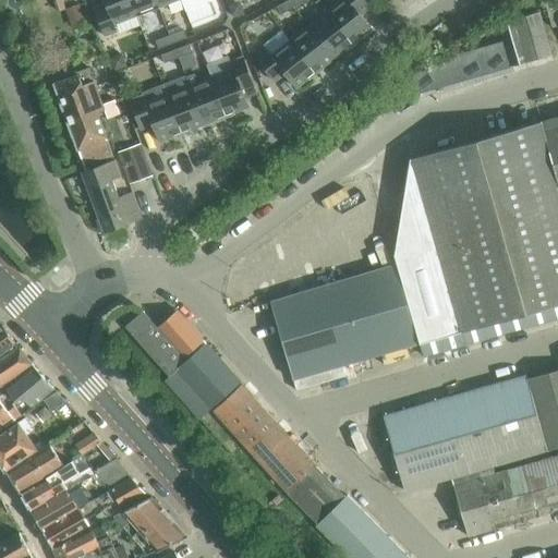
[(62,0),(55,0),(58,10),(65,7),(62,0)]
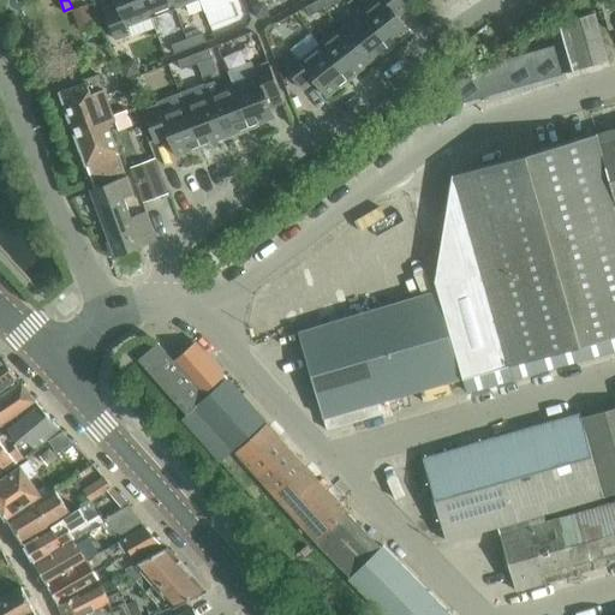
[(153,17),(145,0),(117,0),(118,4),(105,9),(117,40),(131,35),(127,27),(153,17)]
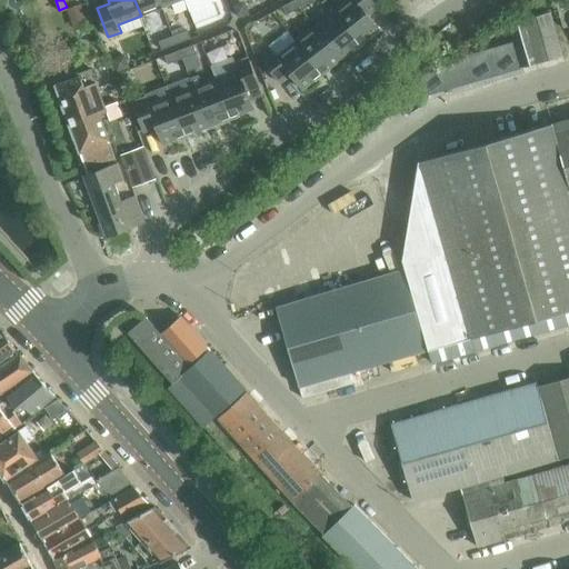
[(160,0),(135,0),(141,16),(163,8),(160,0)]
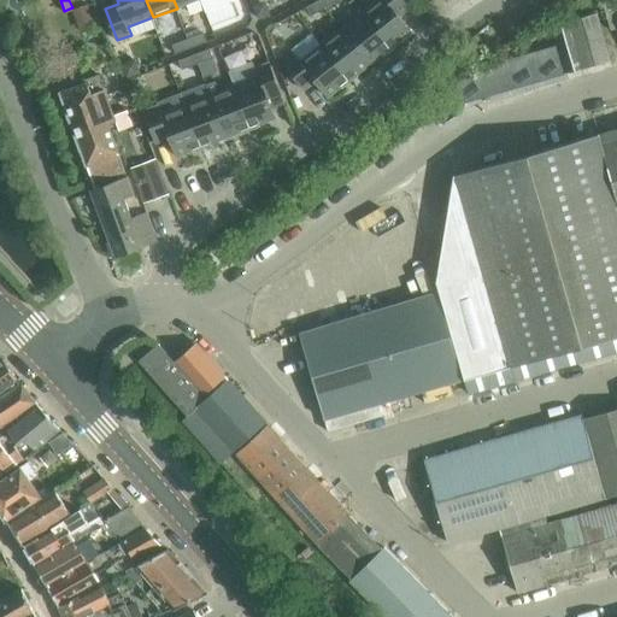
[(201,0),(207,13),(231,4),(229,0),(201,0)]
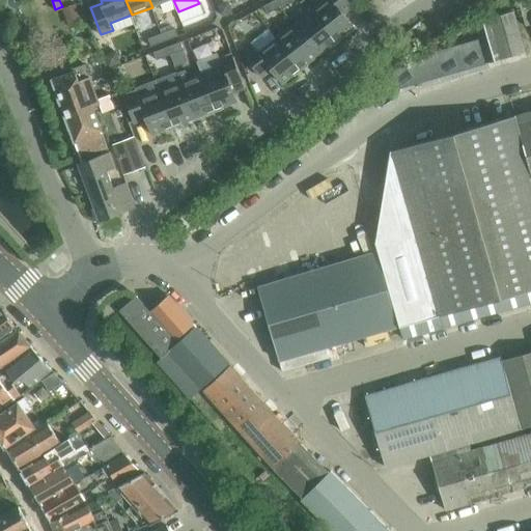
[(228,0),(218,4),(222,15),(231,10),(228,0)]
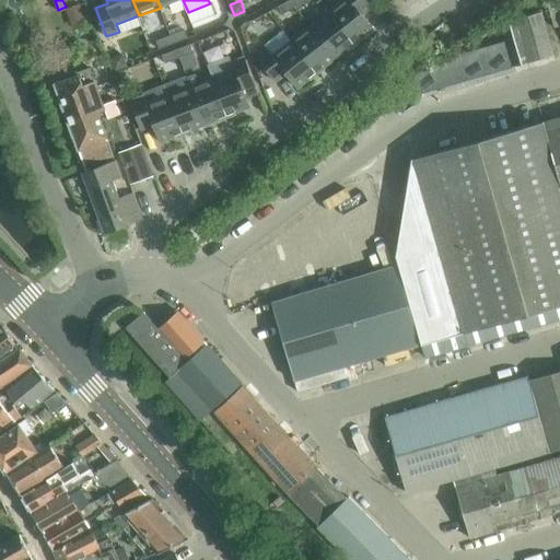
[(295,8),(291,0),(290,0),(278,8),(282,14),(295,8)]
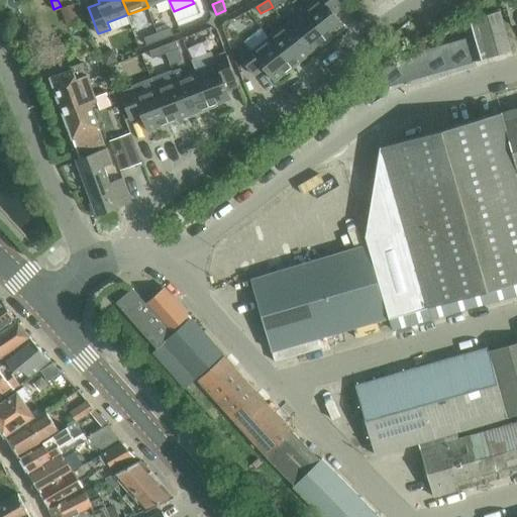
[(317,0),(304,11),(327,41),(345,27),(335,14),(344,6),(341,2),(344,0),(317,0)]
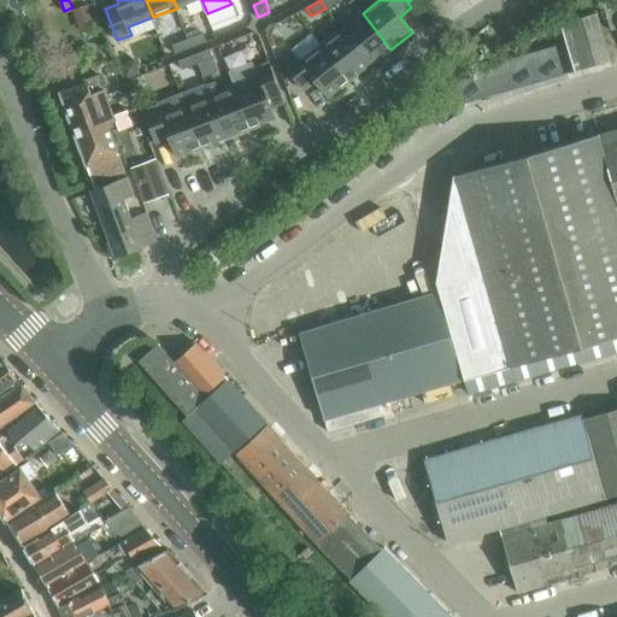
[(88,5),(74,10),(81,30),(95,24),(88,5)]
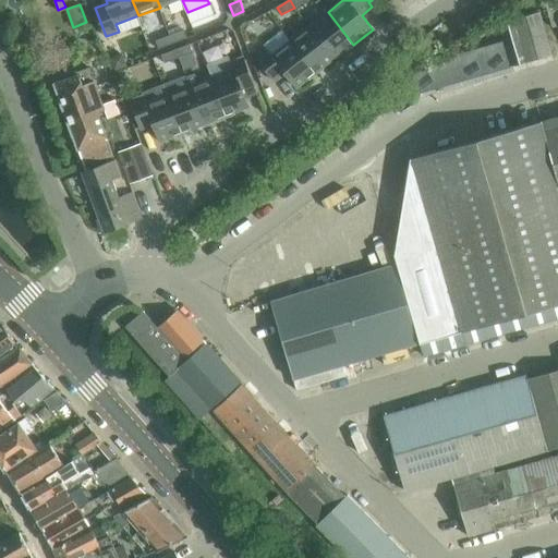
[(328,12),(310,26),(335,59),(353,45),(328,12)]
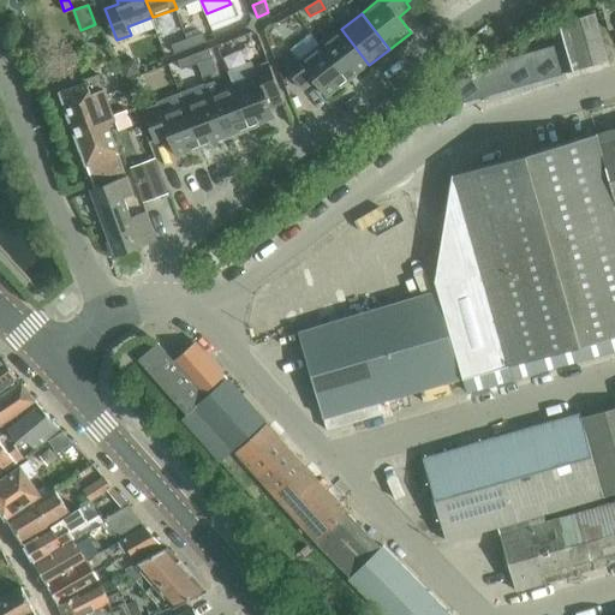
[(553,27),(557,43),(566,73),(579,70),(608,61),(595,15),(553,27)]
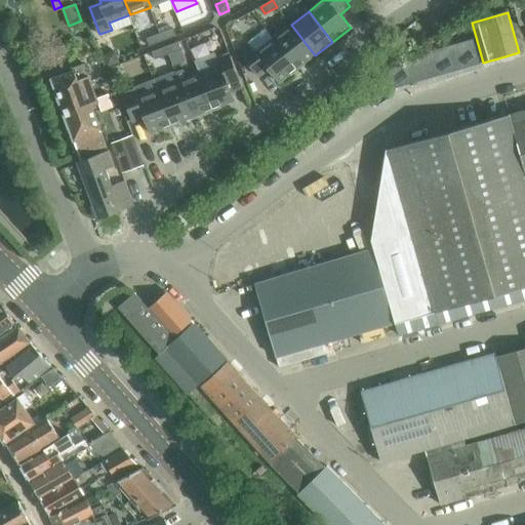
[(291,25),(274,38),(297,69),(315,55),(291,25)]
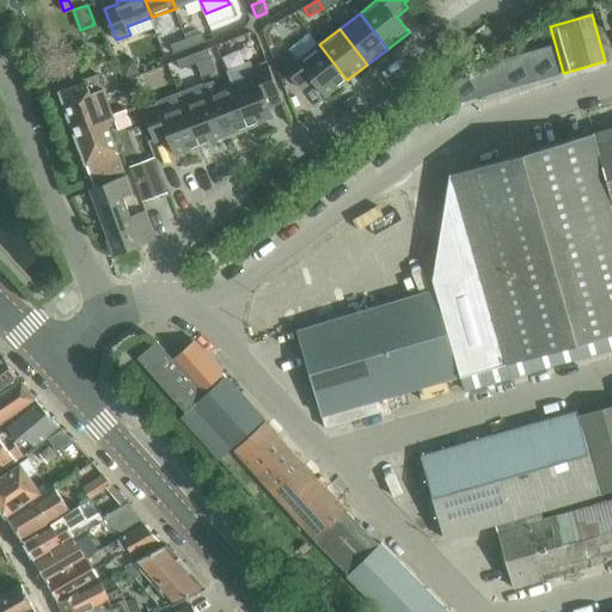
[(203,32),(188,40),(191,48),(206,42),(203,32)]
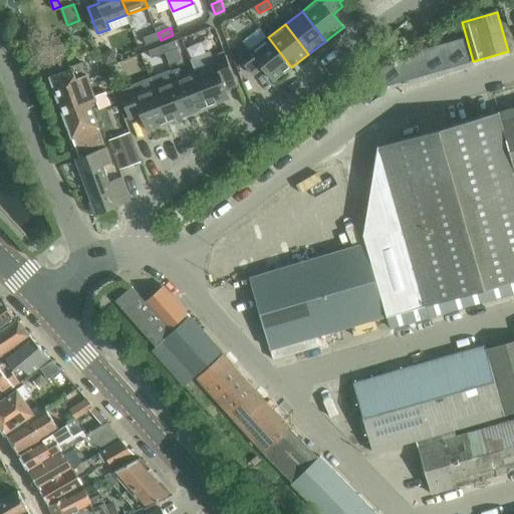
[(161,40),(158,33),(145,37),(147,45),(161,40)]
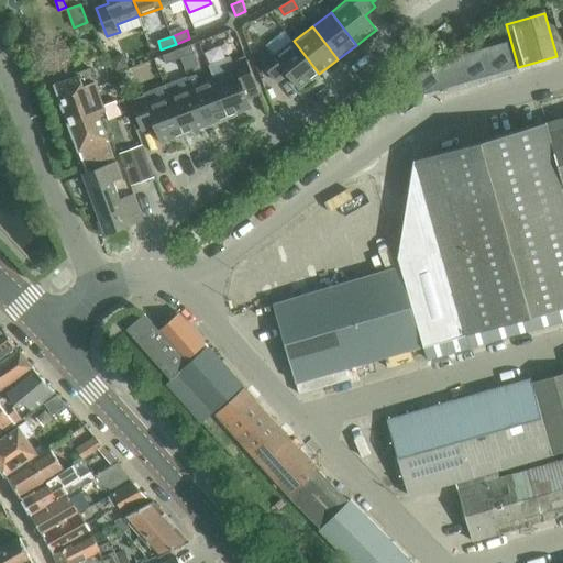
[(518,67),(510,40),(486,46),(494,74),(518,67)]
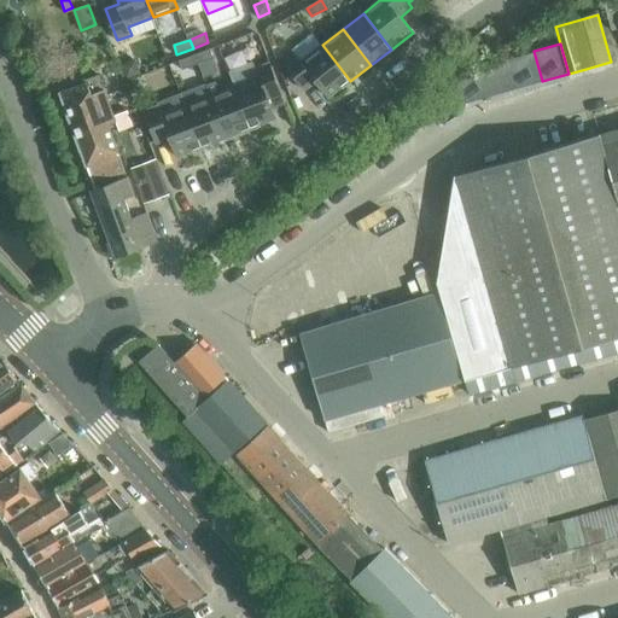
[(350,81),(322,45),(302,62),(296,54),(285,64),(305,91),(316,81),(328,98),(350,81)]
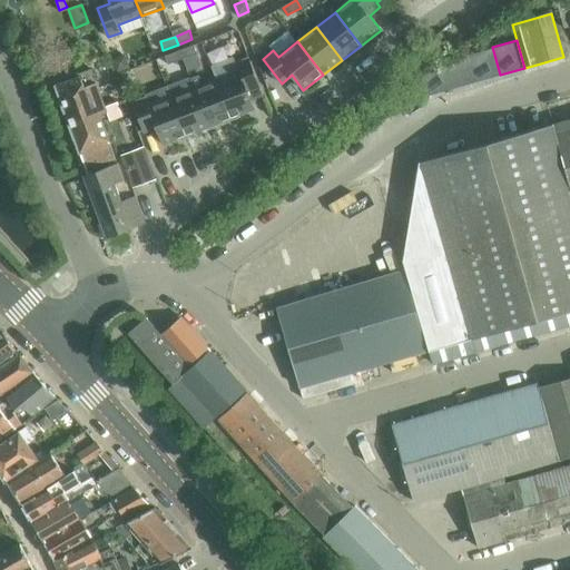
[(195,46),(180,51),(184,59),(198,53),(195,46)]
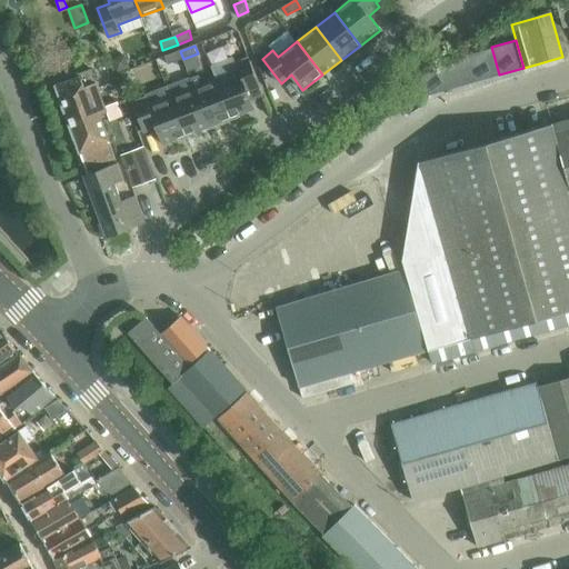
[(499,75),(491,47),(467,52),(467,53),(475,81),(499,75)]
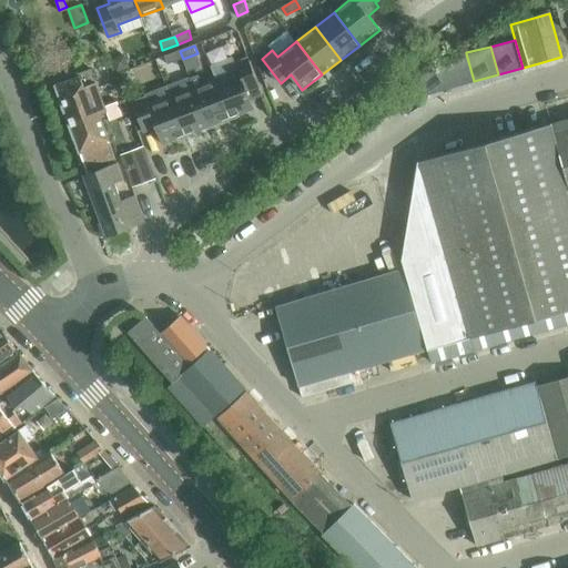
[(183,59),(180,51),(165,57),(169,64),(183,59)]
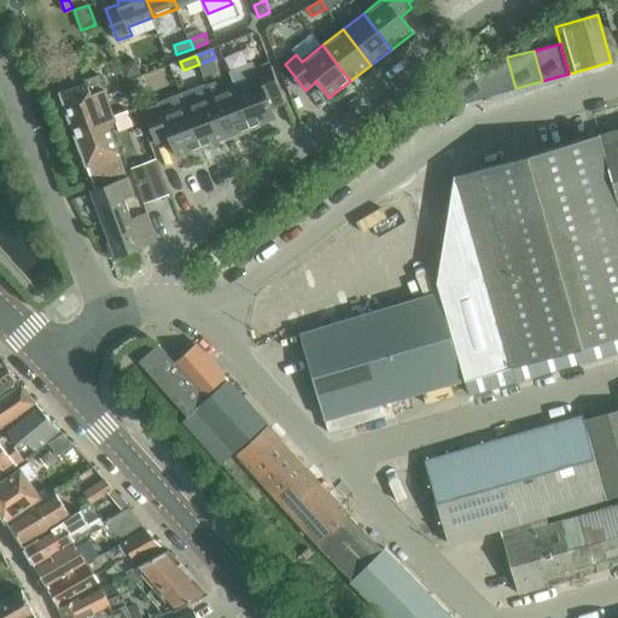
[(516,88),(507,58),(496,60),(496,66),(456,77),(465,104),(516,88)]
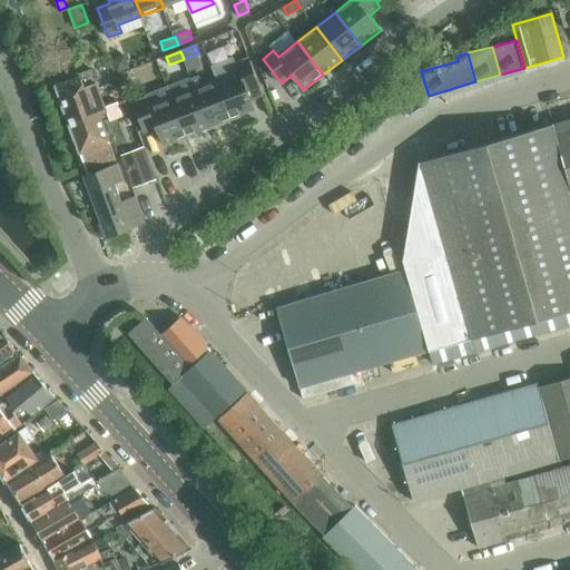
[(124,55),(111,59),(117,72),(129,68),(124,55)]
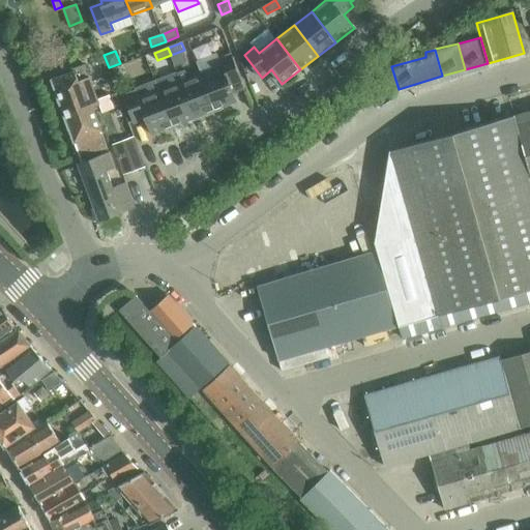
[(223,65),(202,74),(215,110),(237,101),(231,86),(242,81),(232,54),(221,59),(223,65)]
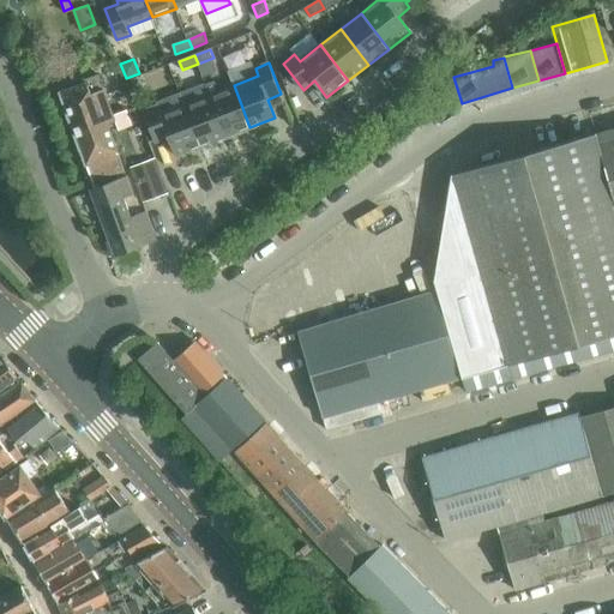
[(61,94),(74,130),(114,114),(98,74),(85,79),(88,84),(61,94)]
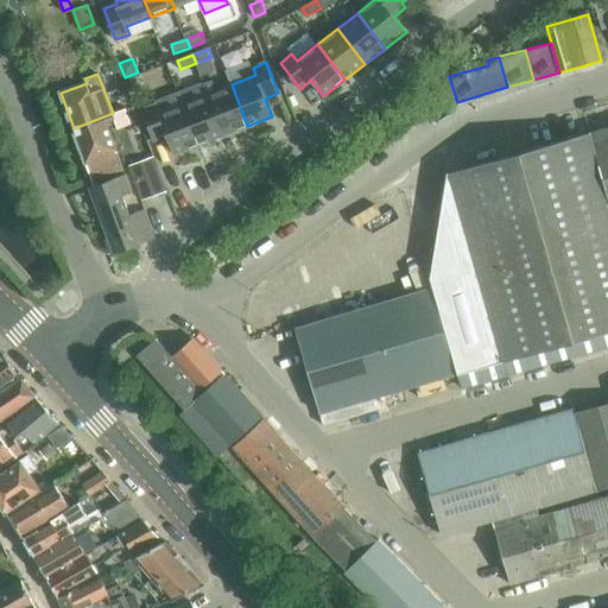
[(232,84),(207,94),(223,135),(247,126),(232,84)]
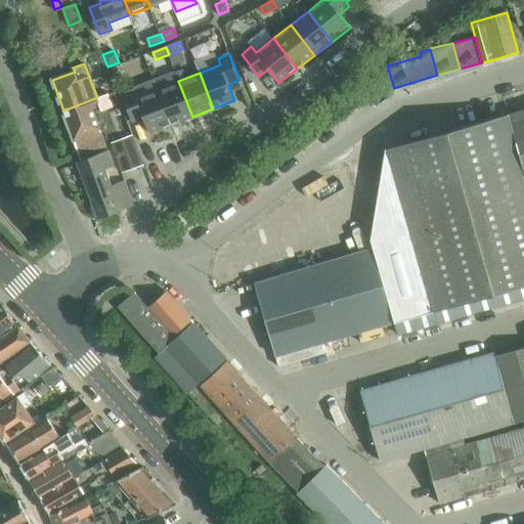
[(178,81),(158,89),(172,125),(192,117),(178,81)]
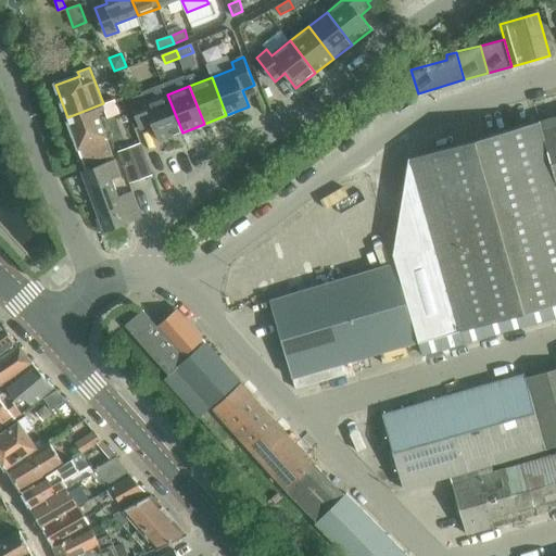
[(182,133),(167,95),(146,103),(143,96),(130,101),(141,129),(153,124),(160,141),(182,133)]
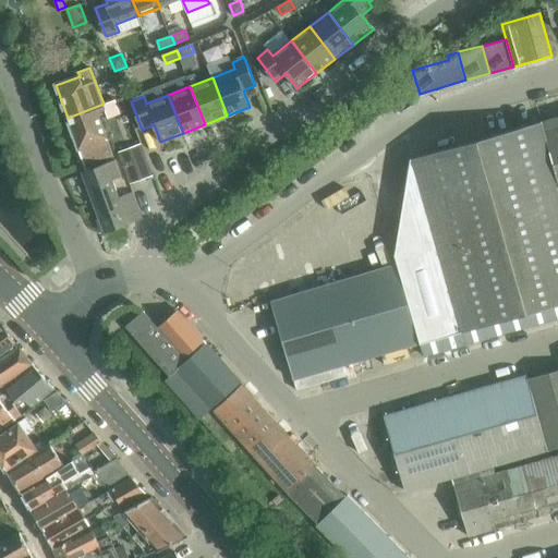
[(104,104),(68,118),(85,165),(113,154),(100,119),(108,116),(104,104)]
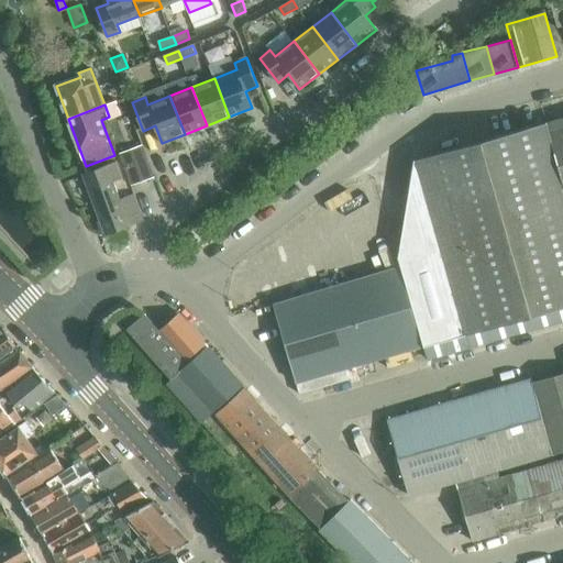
[(562,118),(545,123),(562,184),(562,118)]
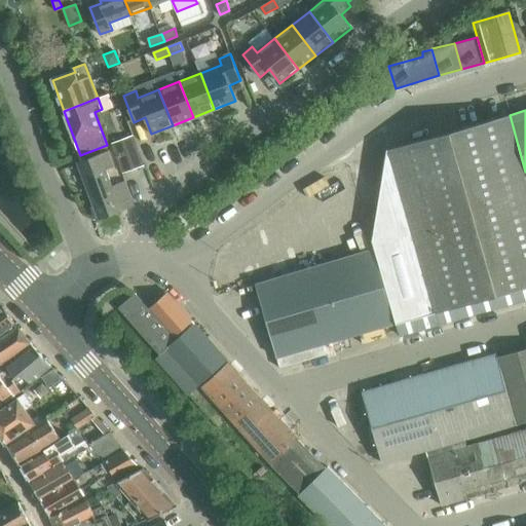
[(413,230),(371,242),(399,335),(440,324),(525,298),(525,172),(510,115),(389,149),(391,155),(413,230)]
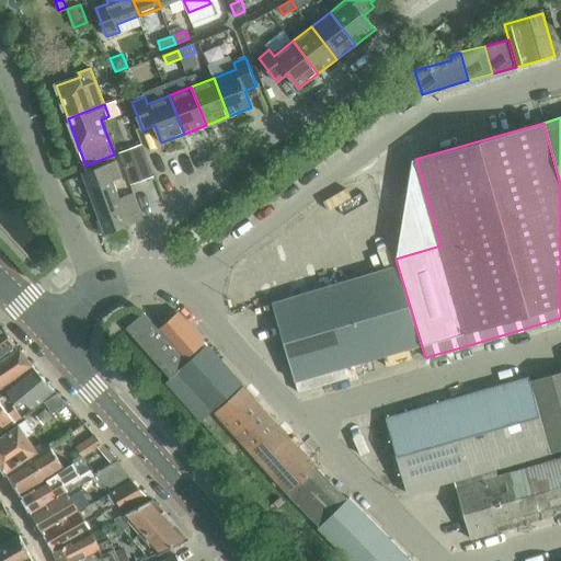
[(142,145),(121,153),(133,184),(155,175),(142,145)]
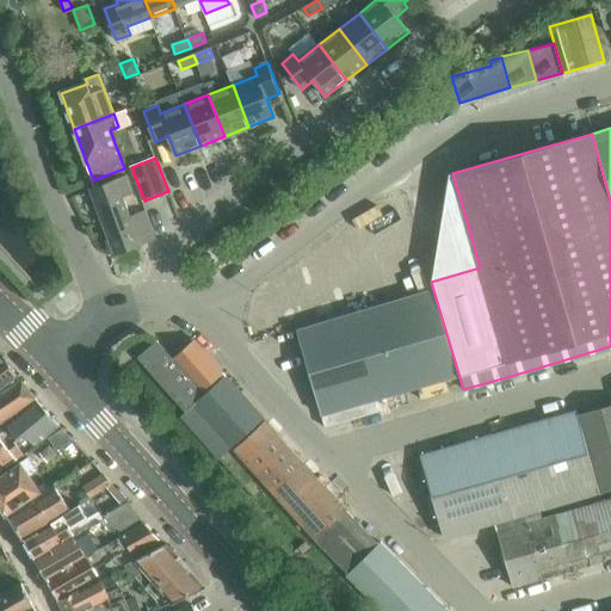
[(92,190),(116,254),(143,244),(158,238),(147,211),(133,216),(124,197),(135,193),(128,177),(92,190)]
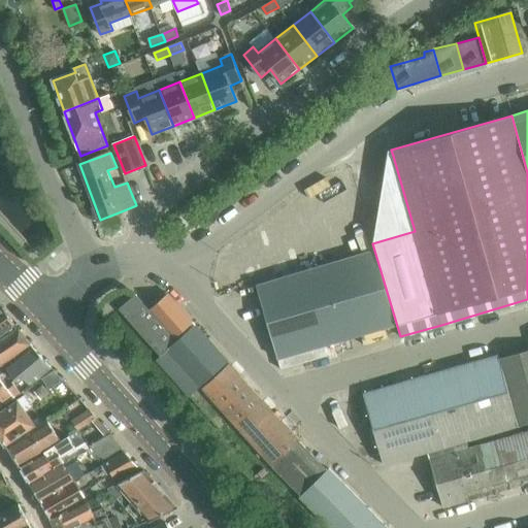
[(256,286),(277,359),(396,325),(374,252),(256,286)]
